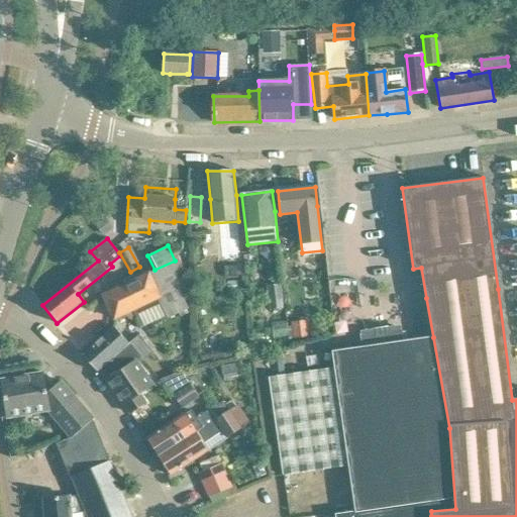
[(175,261),(154,270),(104,295),(115,318),(125,312),(133,309),(136,317),(141,326),(166,315),(168,318),(189,308),(179,288),(187,284),(175,261)]
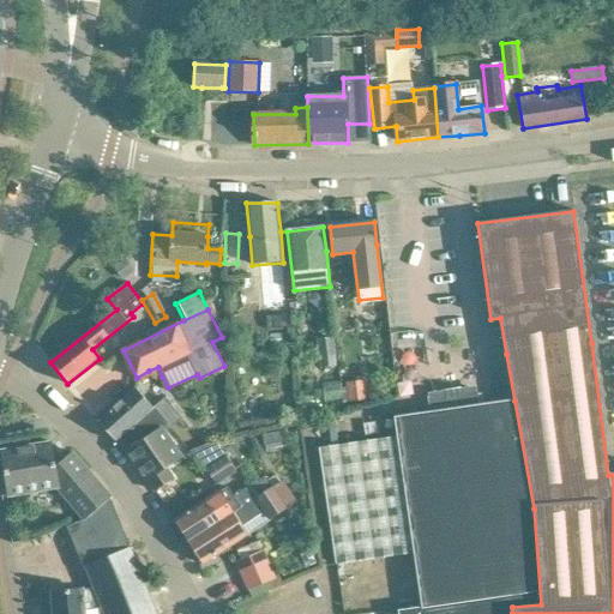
[(284,315),(272,317),(274,327),(286,326),(284,315)]
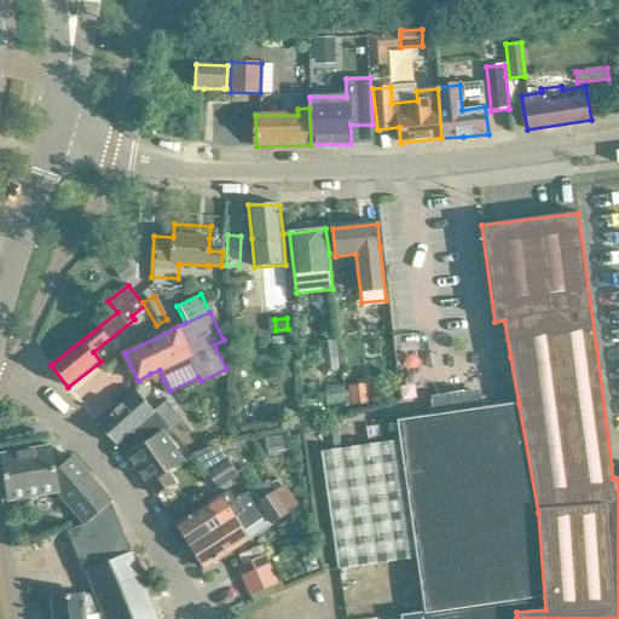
[(339,371),(336,341),(319,342),(322,374),(339,371)]
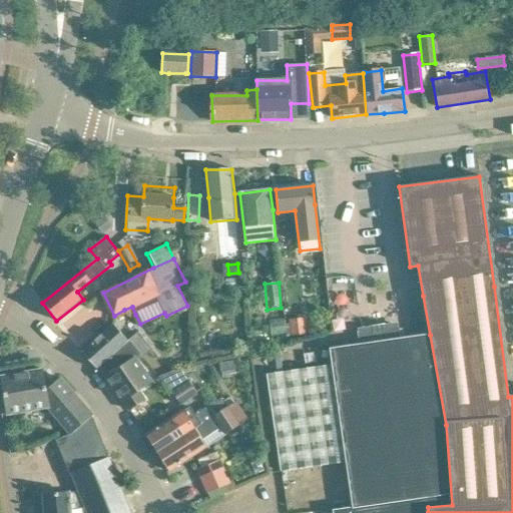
[(132,307),(124,310),(127,315),(131,317),(135,315),(132,307)]
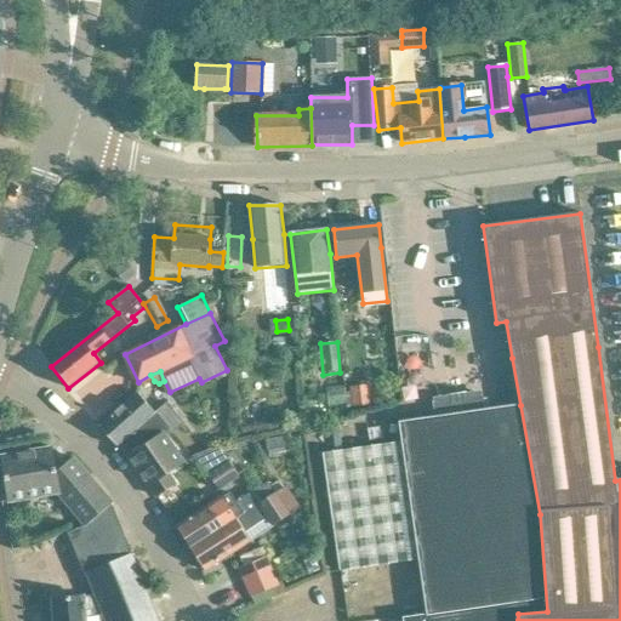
[(326,385),(329,408),(346,405),(343,382),(326,385)]
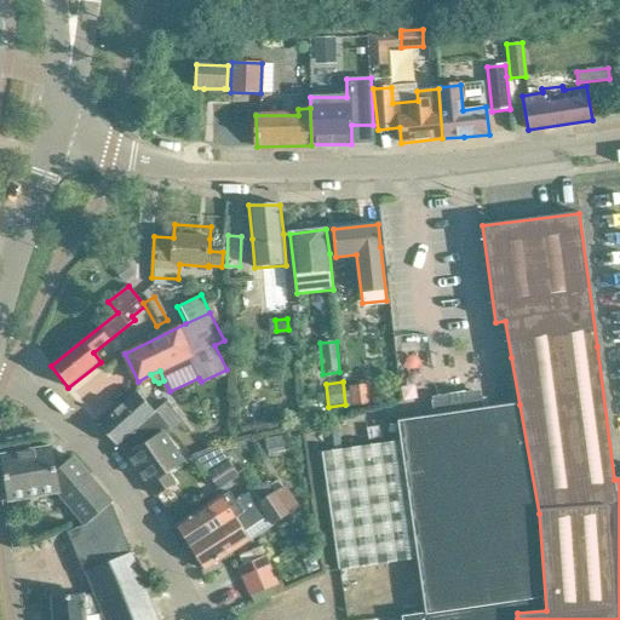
[(369,405),(367,384),(349,386),(349,391),(344,392),(346,407),(369,405)]
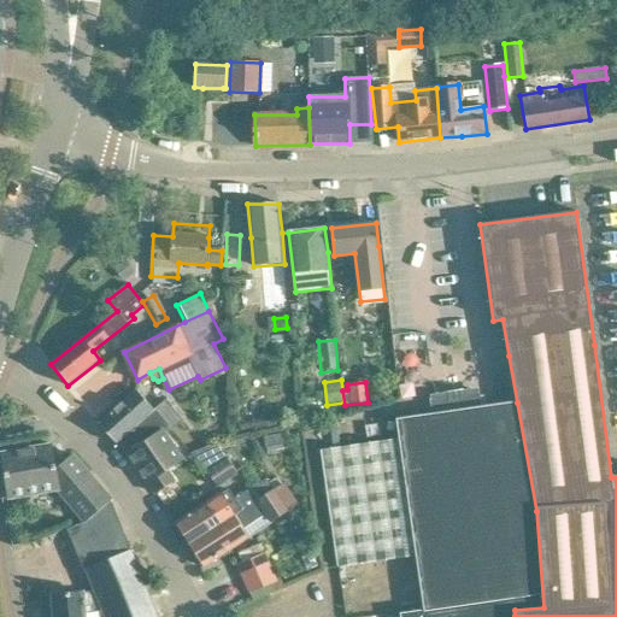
[(116,409),(98,424),(116,445),(121,440),(134,429),(154,411),(156,409),(137,389),(116,409)]
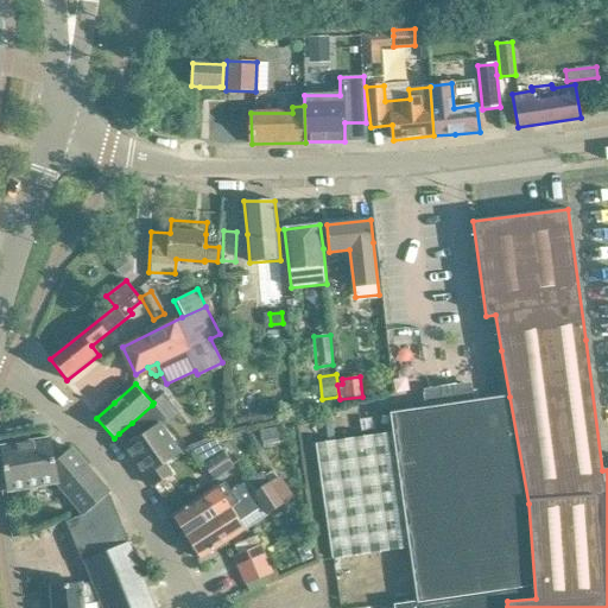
[(394,607),(507,607),(507,601),(536,599),(529,504),(510,397),(474,401),(473,387),(423,394),(425,409),(390,413),(393,434),(316,444),(333,559),(410,548),(418,601),(394,605),(394,607)]
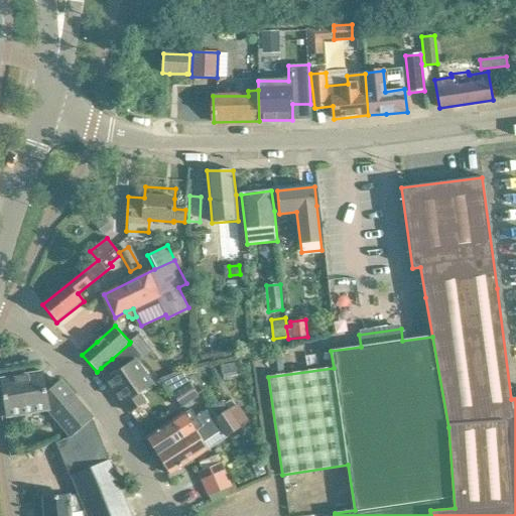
[(138,336),(129,344),(136,352),(140,357),(143,360),(152,352),(145,344),(138,336)]
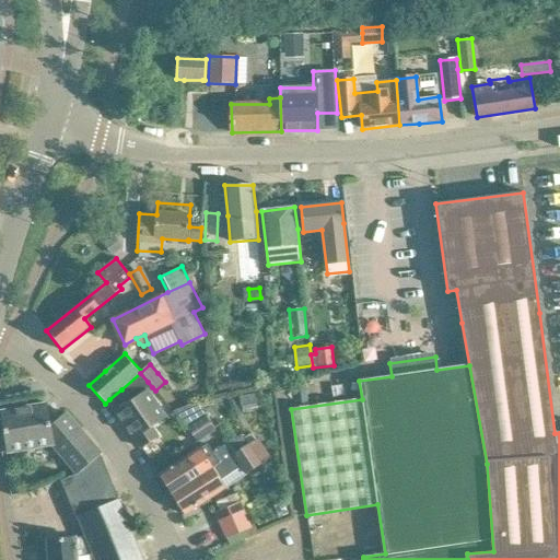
[(121,389),(109,399),(117,411),(116,412),(135,439),(141,448),(142,448),(158,438),(151,428),(153,427),(167,417),(149,391),(152,387),(148,382),(140,373),(121,389)]
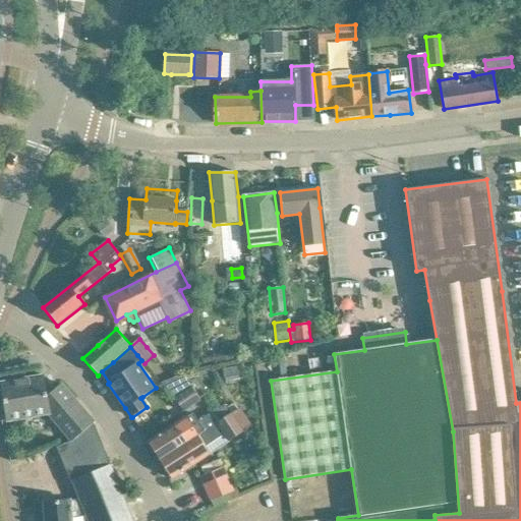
[(72,441),(94,422),(61,386),(46,399),(43,377),(2,384),(8,420),(49,413),(72,441)]
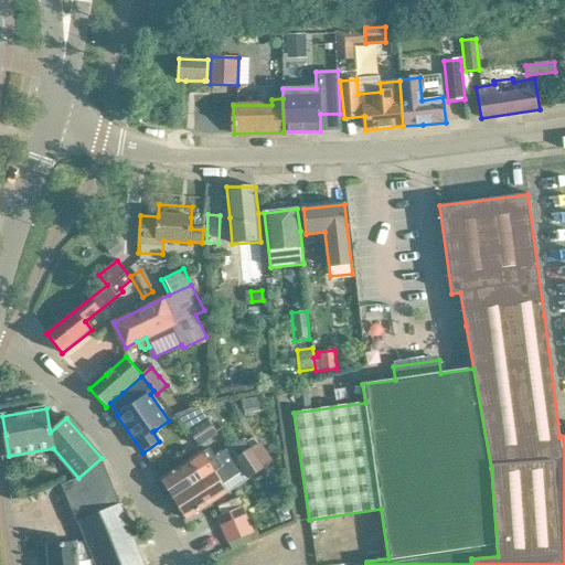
[(176,415),(198,445),(215,432),(199,408),(191,408),(176,415)]
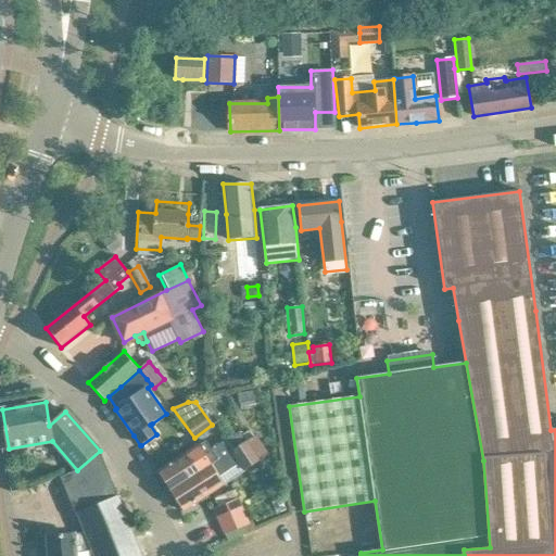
[(243,470),(266,453),(253,436),(230,452),(243,470)]
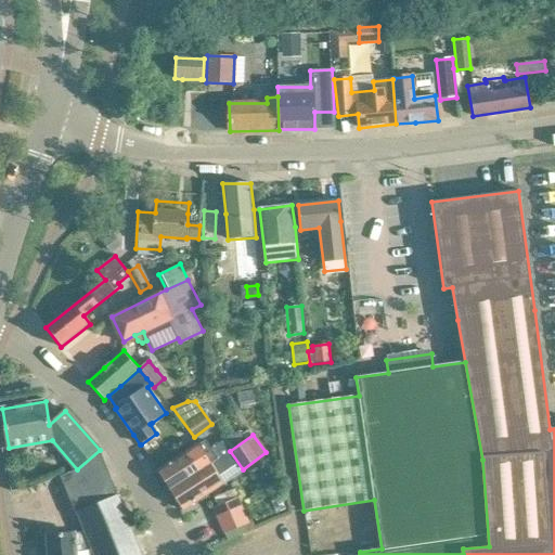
[(169,489),(229,451),(222,440),(193,459),(188,451),(157,470),(169,489)]
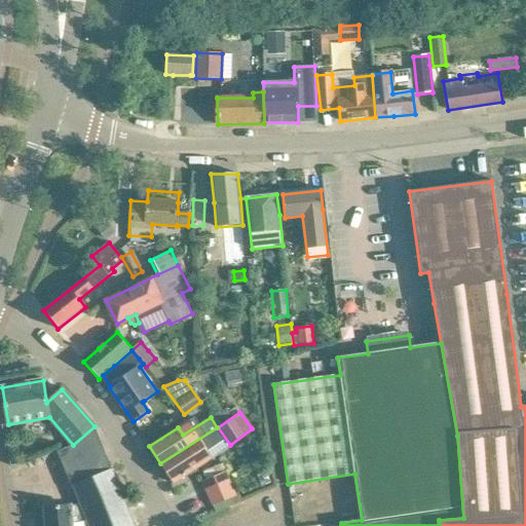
[(112,471),(95,426),(73,445),(57,452),(72,488),(74,487),(80,501),(76,505),(44,508),(45,525),(72,525),(73,523),(79,523),(86,518),(89,525),(134,525),(112,472),(112,471)]
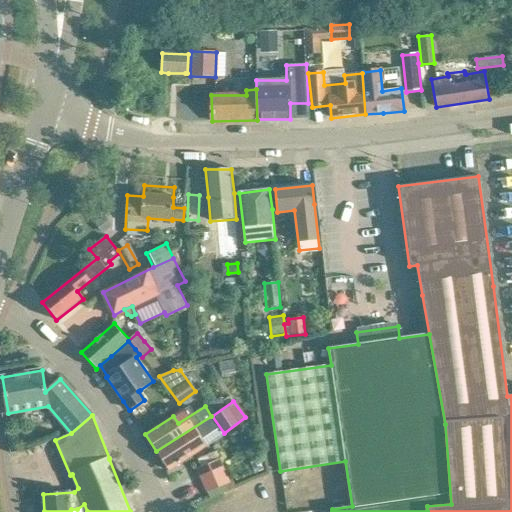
[(211,416),(156,451),(168,470),(196,453),(195,451),(206,444),(201,436),(217,426),(211,416)]
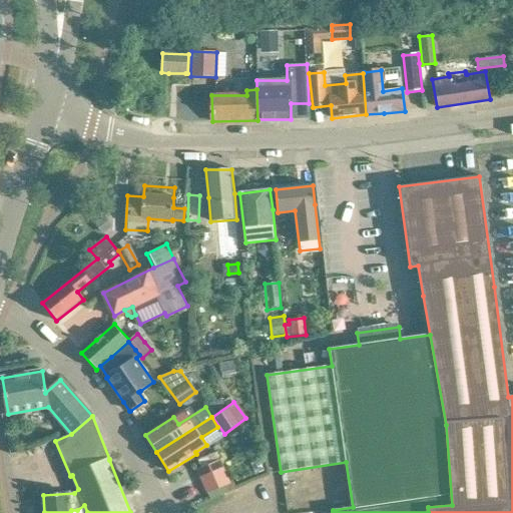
[(220,460),(218,457),(216,452),(197,460),(201,469),(220,460)]
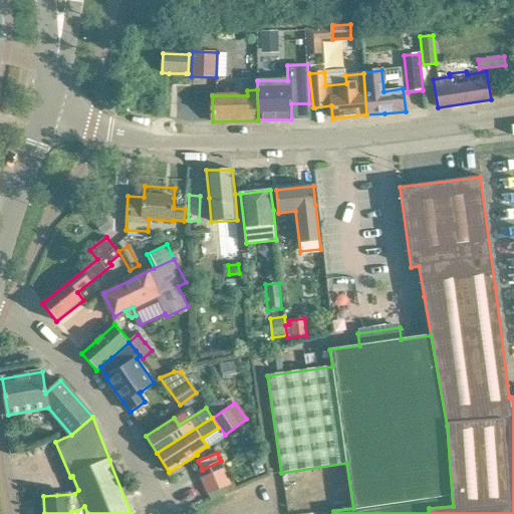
[(202,483),(226,473),(221,461),(202,470),(197,471),(202,483)]
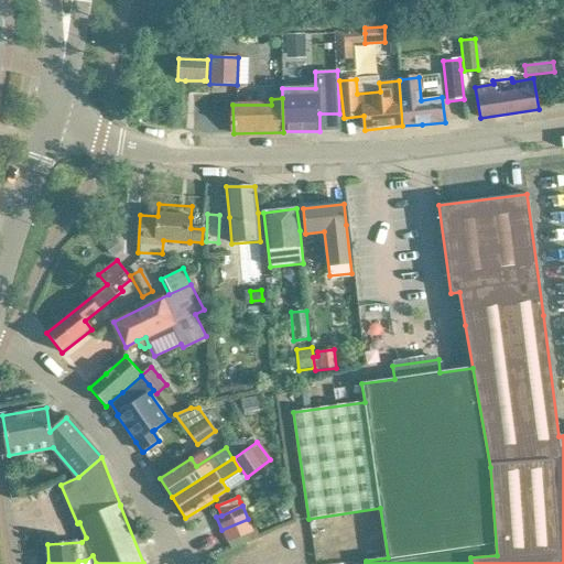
[(25,528),(50,520),(45,509),(22,517),(25,528)]
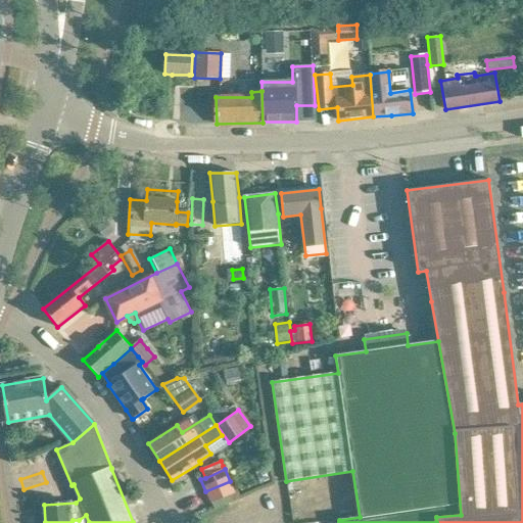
[(230,481),(205,491),(210,504),(235,493),(230,481)]
